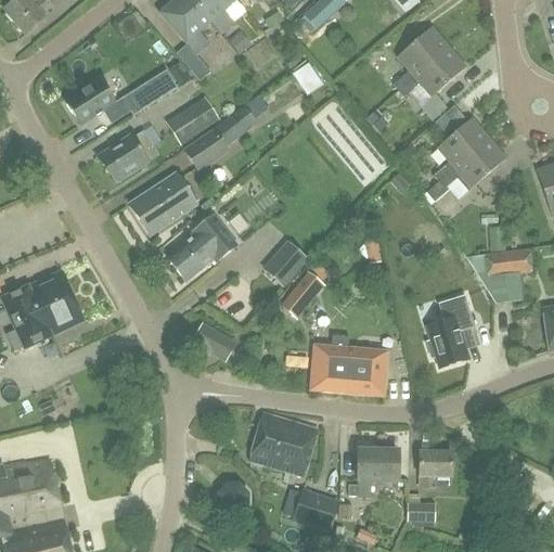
[(13,0),(4,8),(25,33),(44,16),(41,13),(53,2),(51,0),(13,0)]
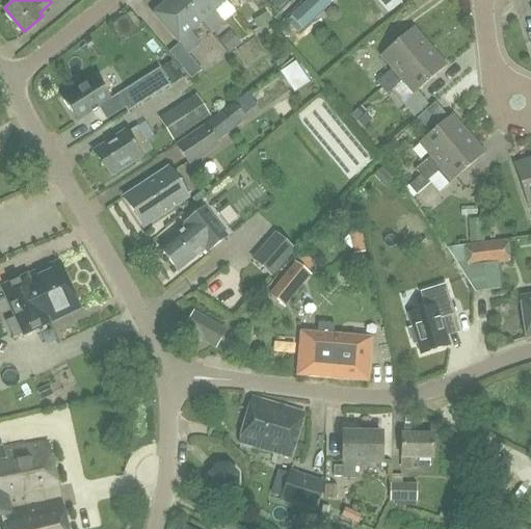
[(163,0),(152,10),(179,41),(187,51),(196,44),(186,32),(202,19),(186,0),(163,0)]
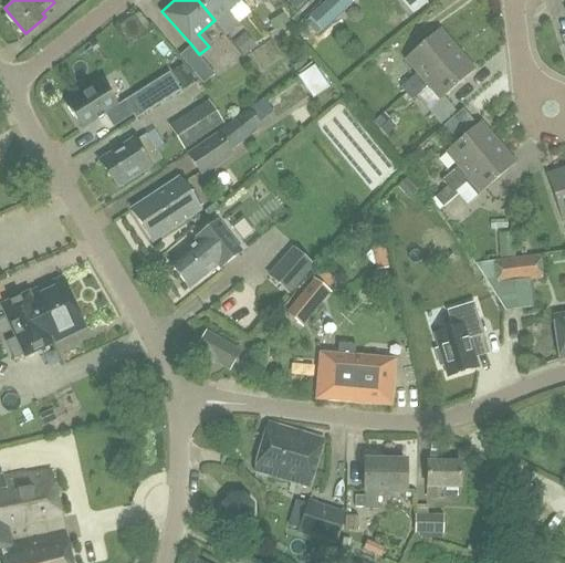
[(198,0),(215,20),(225,32),(233,24),(223,12),(239,0),(198,0)]
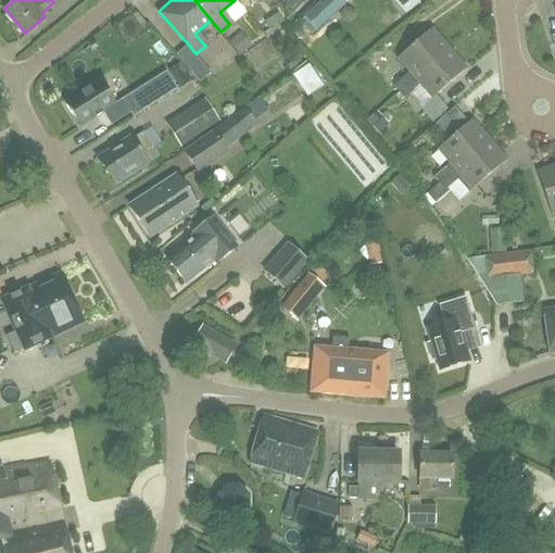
[(317,27),(339,8),(332,0),(317,0),(304,13),(305,14),(300,19),(312,30),(316,26),(317,27)]
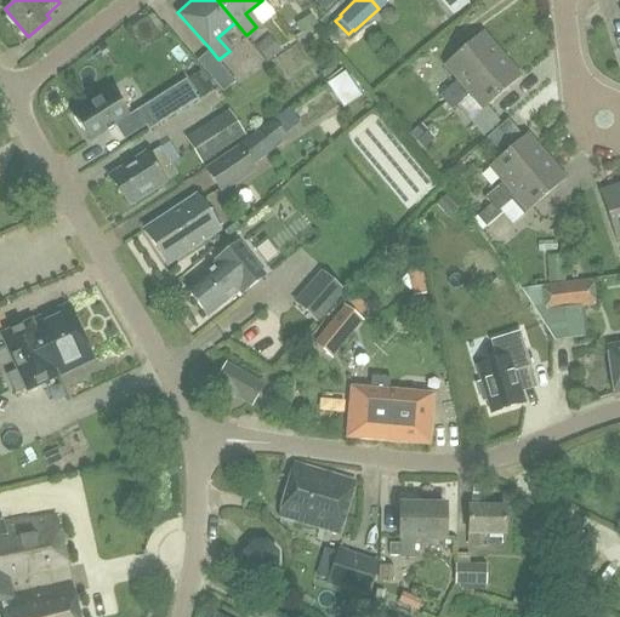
[(311,10),(296,18),(302,29),(317,20),(311,10)]
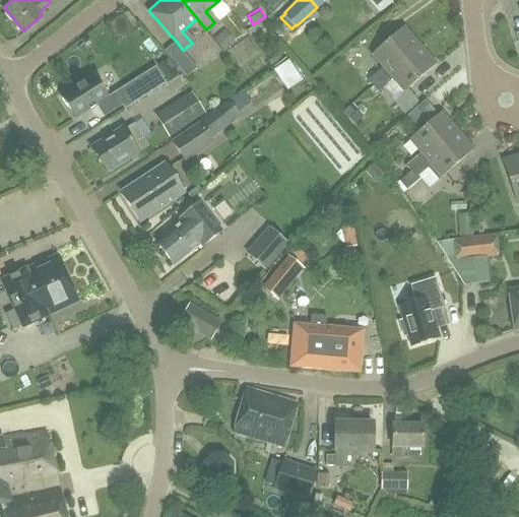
[(374,83),(420,45),(403,24),(371,53),(382,65),(369,77),(374,83)]
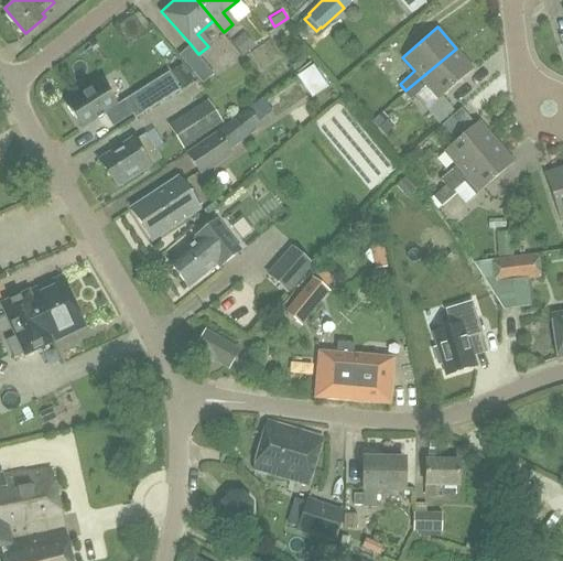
[(233,41),(244,53),(253,44),(242,32),(233,41)]
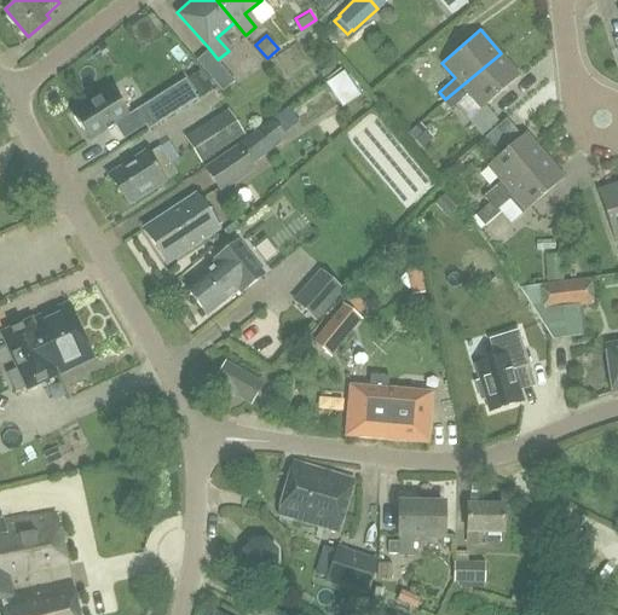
[(501,53),(445,99),(451,106),(467,92),(483,110),(521,77),(501,53)]
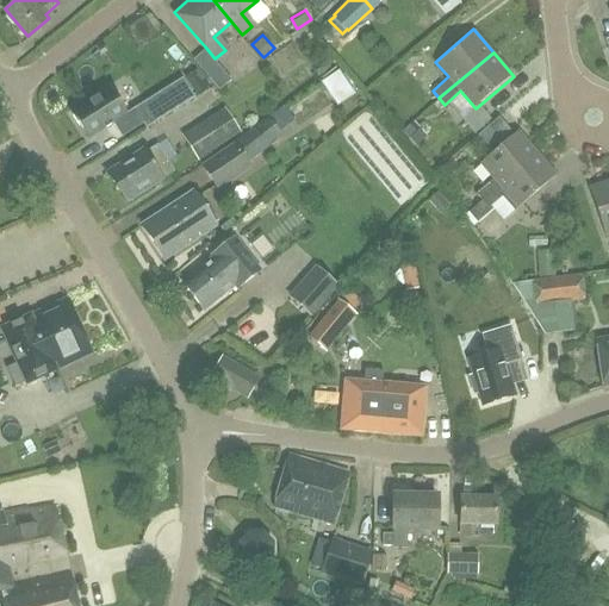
[(324,82),(342,70),(335,58),(316,69),(324,82)]
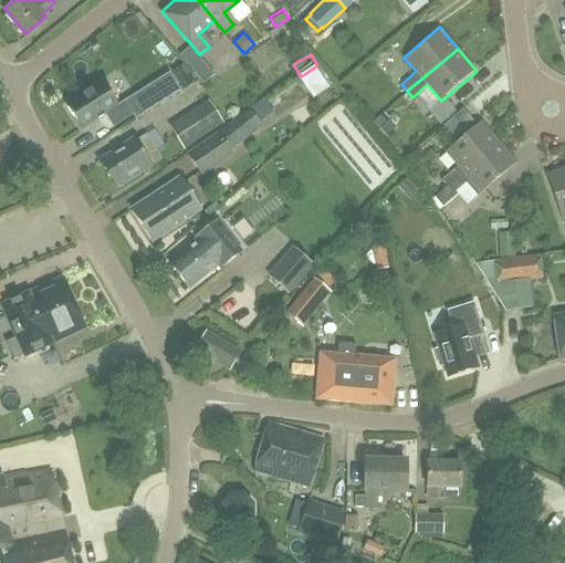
[(215,71),(205,60),(194,70),(203,81),(215,71)]
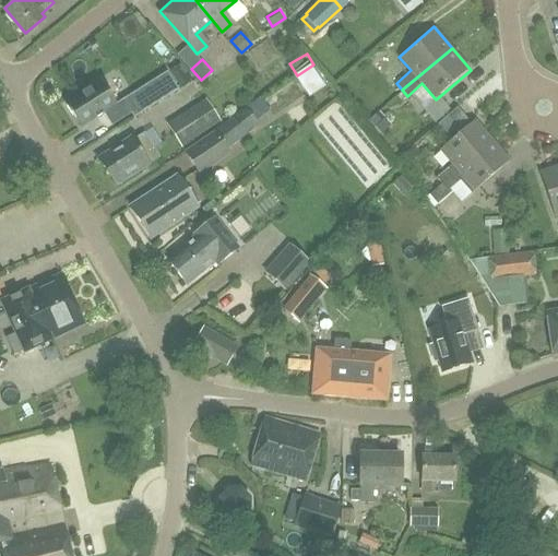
[(191,77),(181,61),(169,70),(179,85),(191,77)]
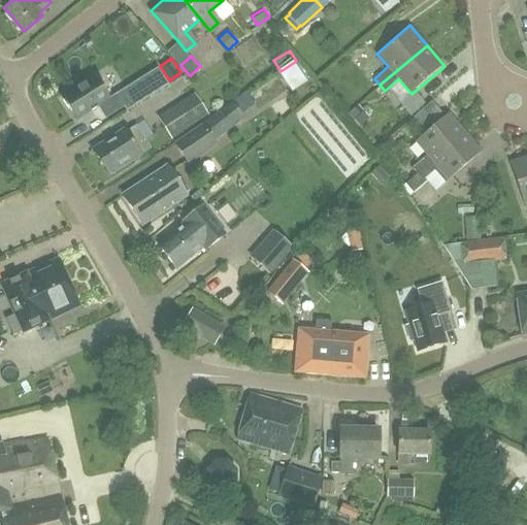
[(62,96),(76,118),(99,103),(105,115),(128,100),(121,89),(110,96),(96,74),(62,96)]
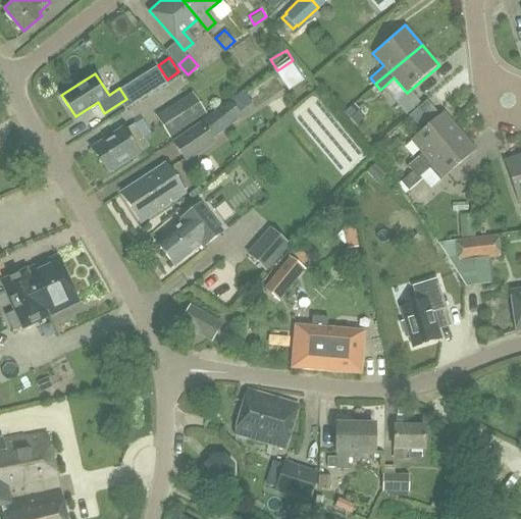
[(244,88),(172,139),(188,161),(216,140),(214,137),(243,116),(239,110),(253,101),(244,88)]
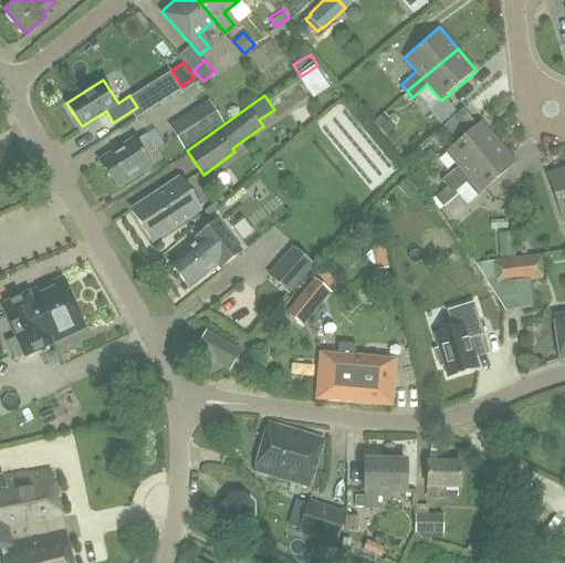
[(209,96),(168,123),(185,147),(225,121),(209,96)]
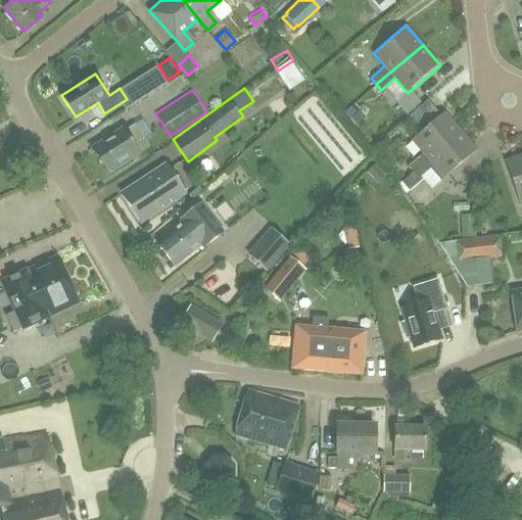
[(346,110),(357,123),(365,116),(353,104),(346,110)]
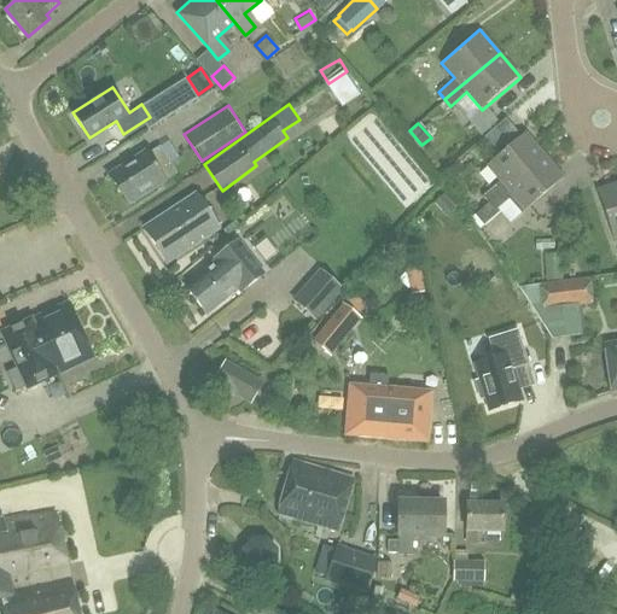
[(490,200),(543,153),(524,130),(485,164),(500,179),(483,193),(490,200)]
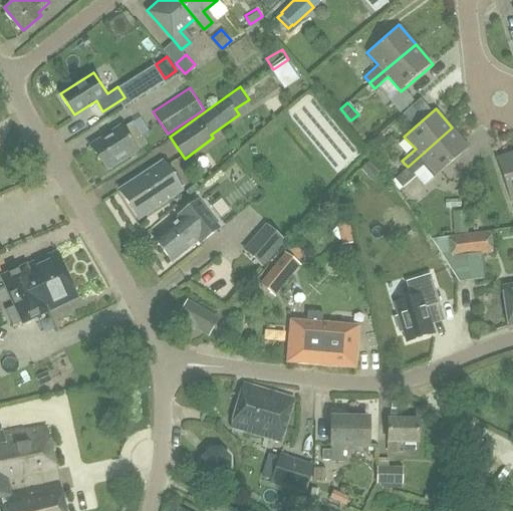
[(137,149),(147,142),(133,120),(122,128),(120,124),(90,144),(104,166),(111,166),(137,149)]
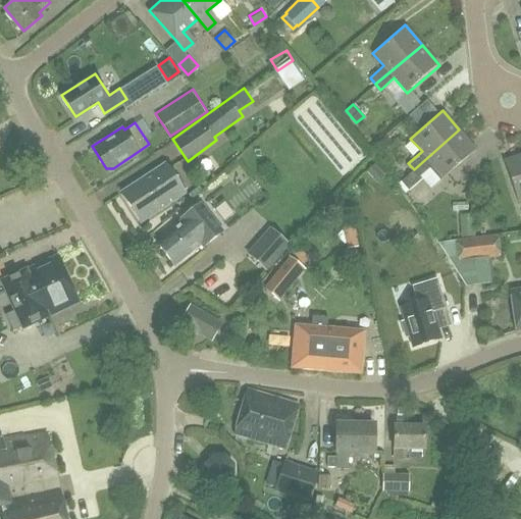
[(476,148),(459,130),(414,169),(419,175),(432,163),(444,176),(476,148)]
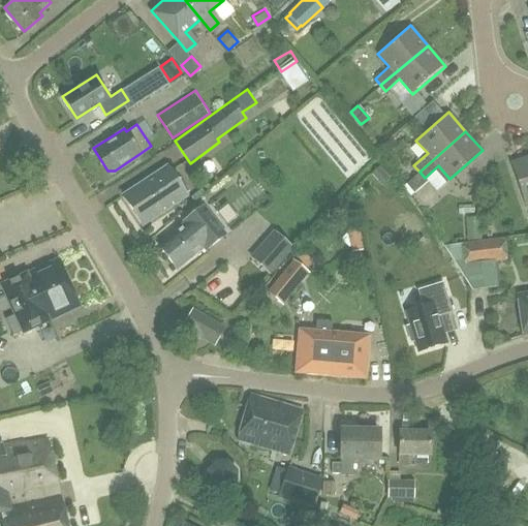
[(217,193),(251,177),(241,154),(206,171),(217,193)]
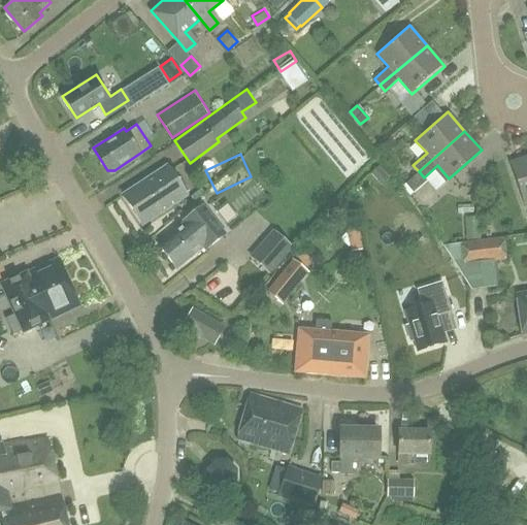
[(526,154),(509,161),(524,201),(526,200),(526,154)]
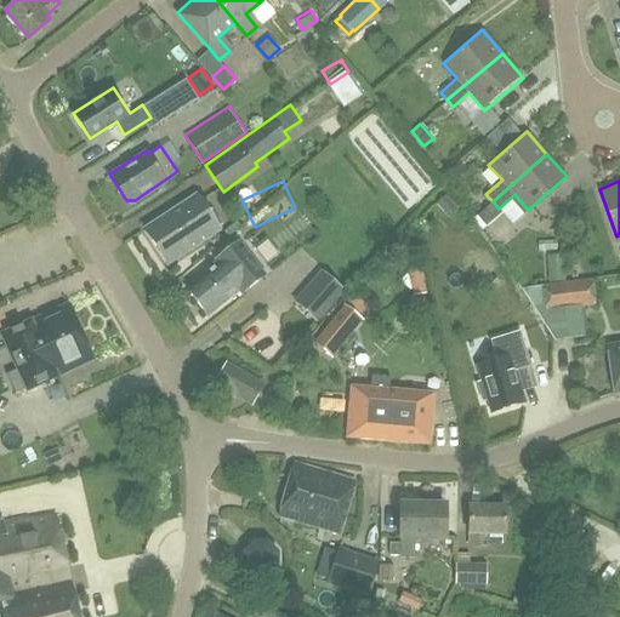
[(437,201),(450,215),(460,206),(447,192),(437,201)]
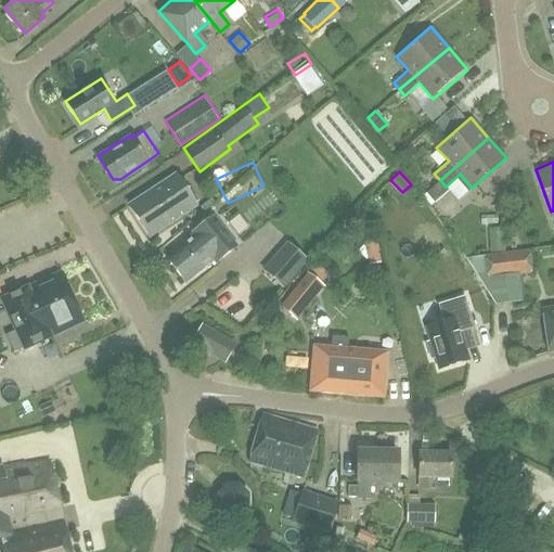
[(176,174),(129,203),(150,234),(195,205),(176,174)]
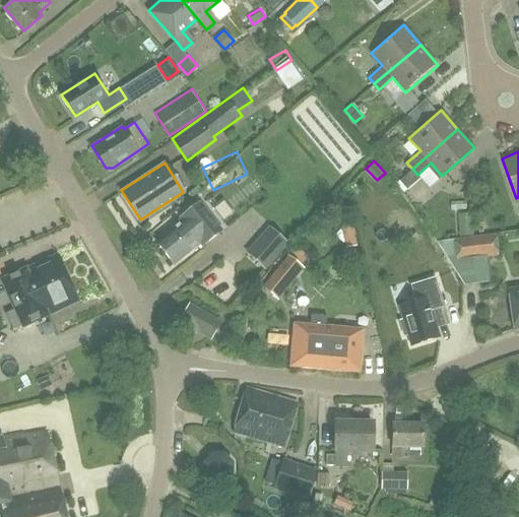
[(156,240),(173,261),(186,252),(189,252),(201,243),(202,244),(222,229),(200,200),(180,215),(182,217),(170,228),(170,230),(156,240)]
